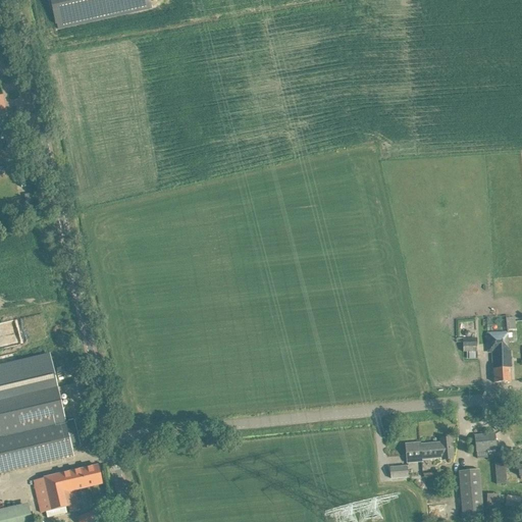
[(151,9),(149,0),(52,0),(58,30),(151,9)]
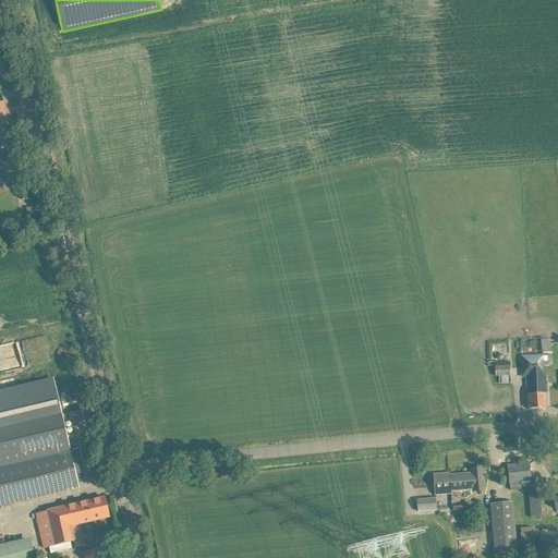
[(34,208),(26,210),(28,220),(36,218),(34,208)]
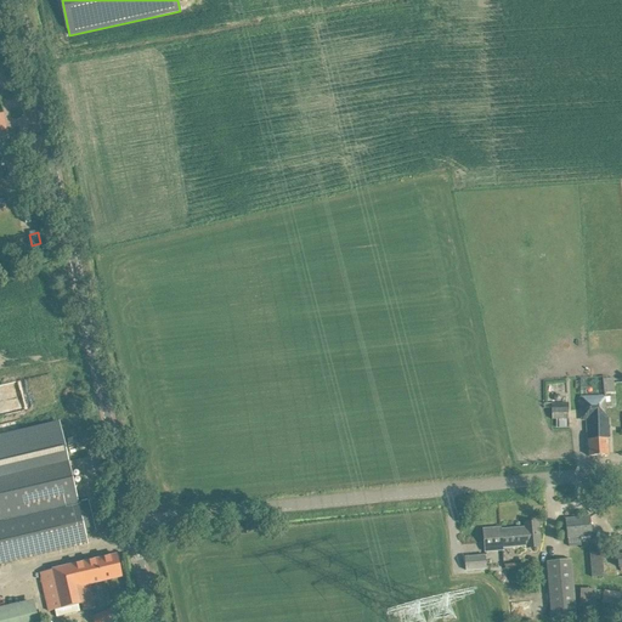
[(603,379),(604,391),(604,396),(581,399),(581,405),(581,420),(587,419),(589,457),(609,456),(608,439),(609,439),(605,408),(615,407),(614,391),(614,379),(603,379)]
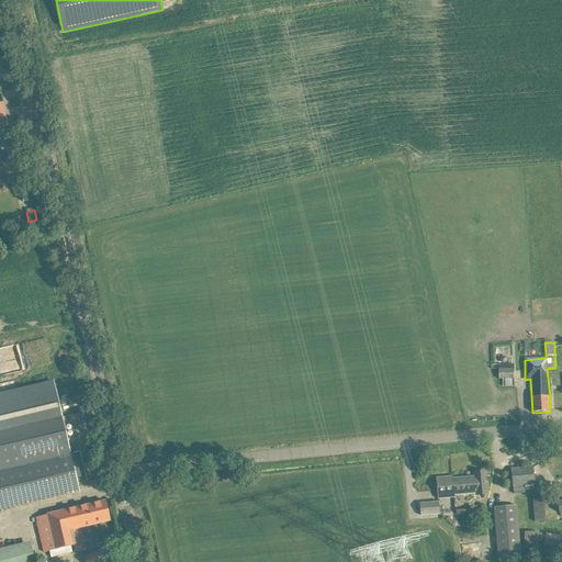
[(498,363),(498,368),(498,379),(514,379),(513,363),(498,363)]
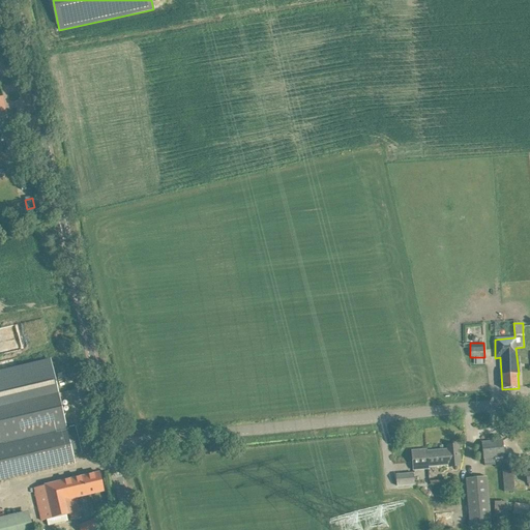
[(50,360),(0,372),(0,479),(64,464),(75,462),(72,453),(81,451),(75,427),(66,429),(58,392),(50,360)]
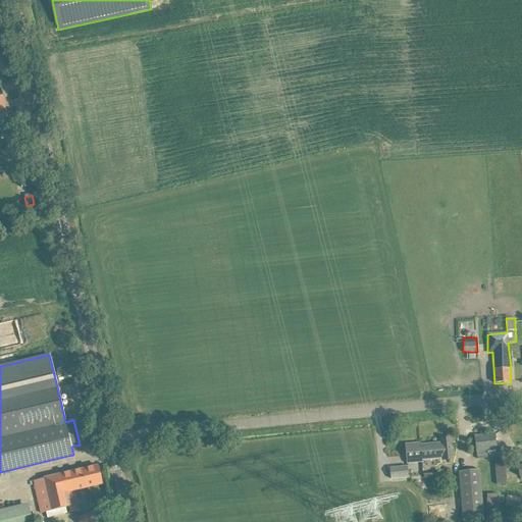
[(497,450),(494,433),(474,435),(476,452),(477,459),(487,458),(486,451),(497,450)]
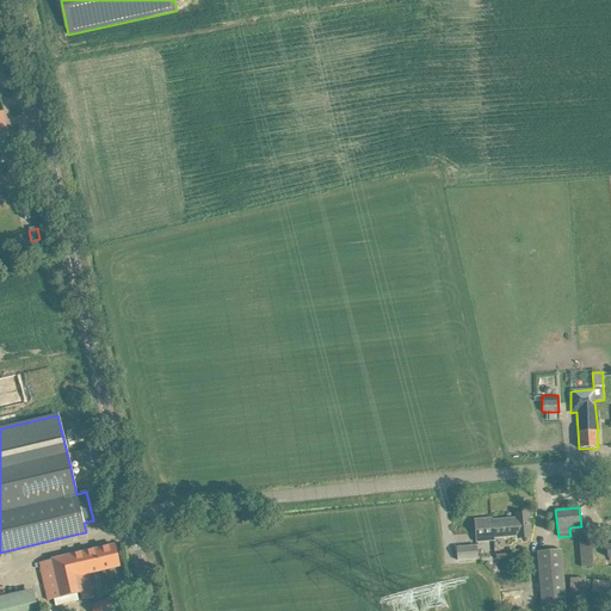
[(493,538),(520,536),(520,541),(530,539),(528,513),(514,514),(516,518),(492,520),(492,518),(491,518),(493,541),(493,538)]
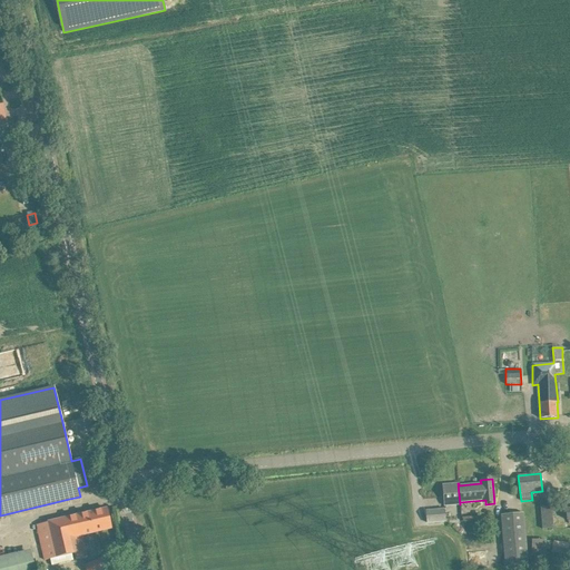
[(460,504),(458,483),(442,485),(444,505),(460,504)]
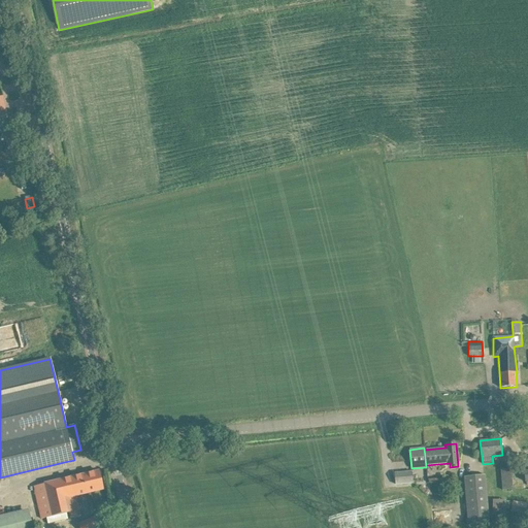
[(510,463),(500,464),(502,490),(514,489),(510,463)]
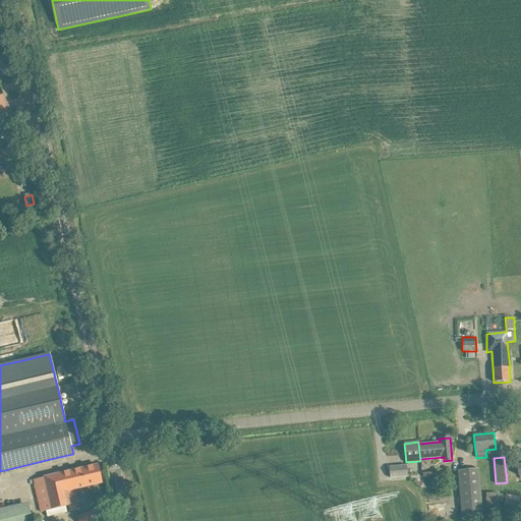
[(75,489),(102,483),(98,465),(34,479),(42,512),(78,504),(75,489)]
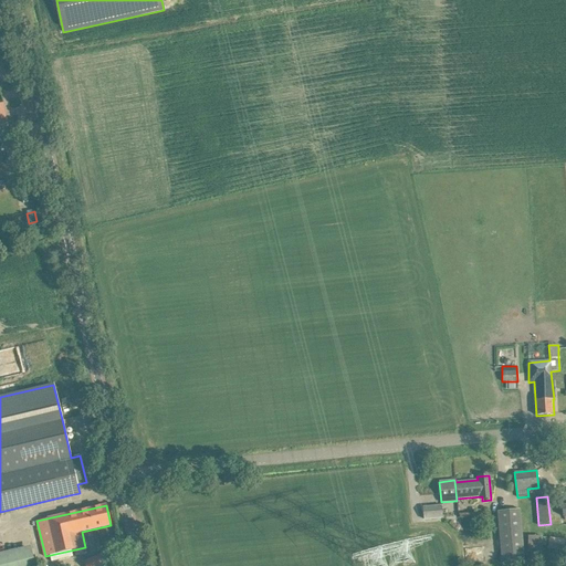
[(440,506),(423,507),(425,520),(442,519),(440,506)]
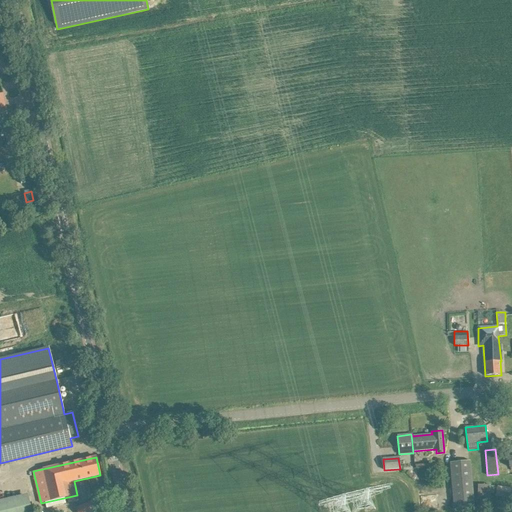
[(469,461),(450,463),(454,509),(473,508),(469,461)]
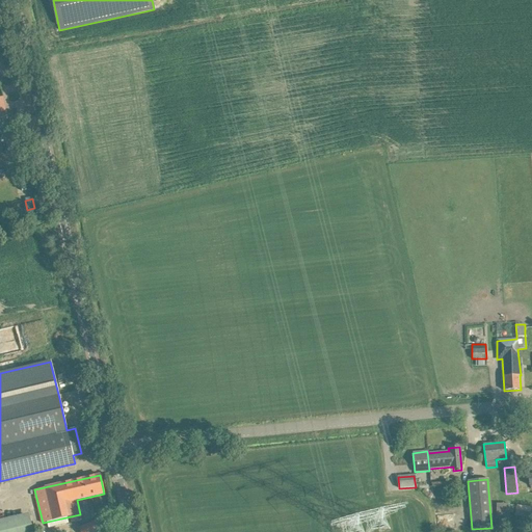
[(509,505),(497,504),(497,517),(509,517),(509,505)]
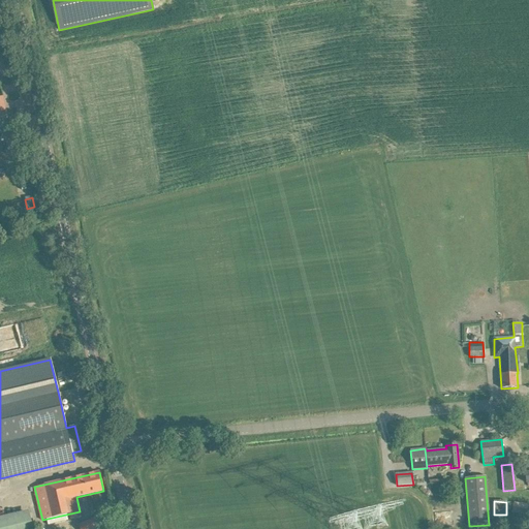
[(515,511),(528,512),(528,508),(528,503),(515,502),(515,511)]
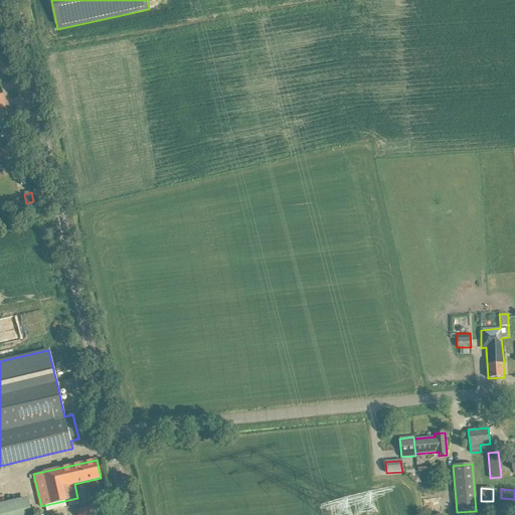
[(31,514),(28,501),(0,508),(0,514),(31,514)]
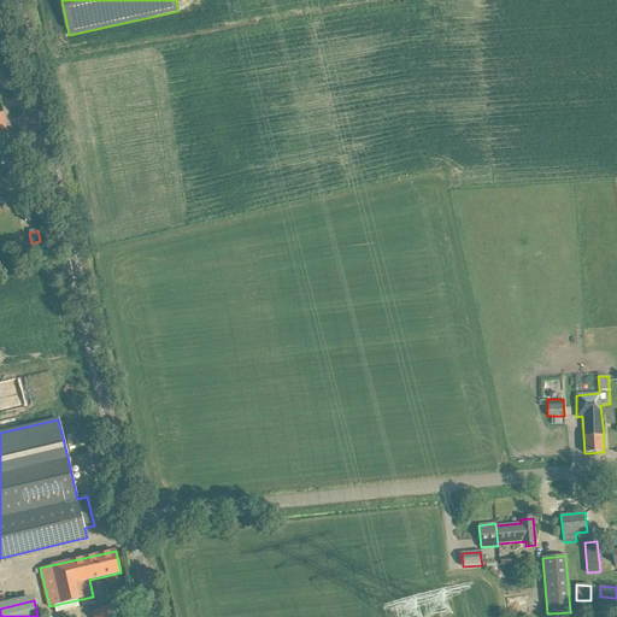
[(94,616),(113,616),(118,615),(113,603),(93,611),(94,616)]
